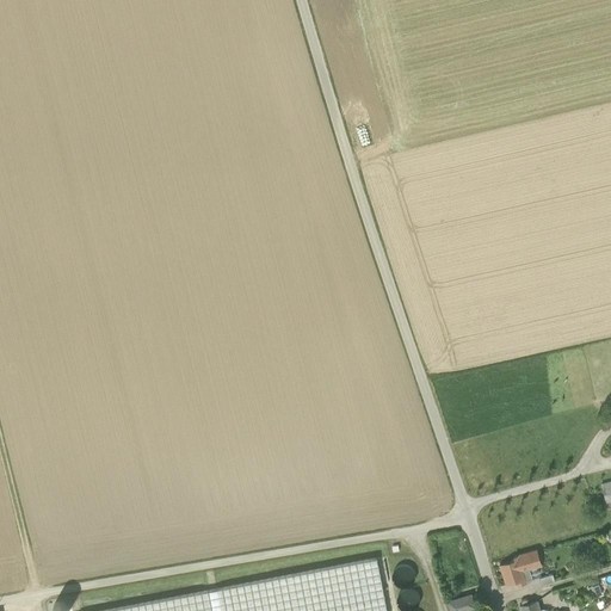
[(517,581),(518,585),(534,581),(532,579),(530,569),(529,566),(537,563),(534,550),(514,556),(514,560),(500,565),(506,585),(517,581)]
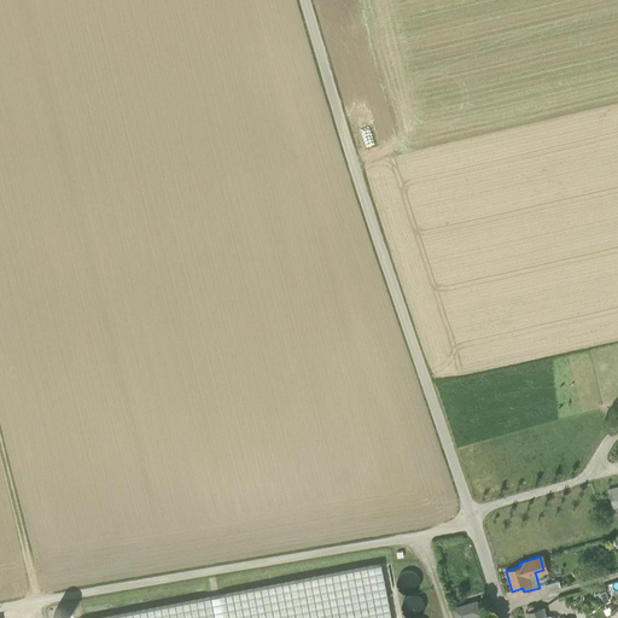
[(535,572),(536,576),(544,573),(548,572),(543,557),(540,557),(543,570),(535,572)]
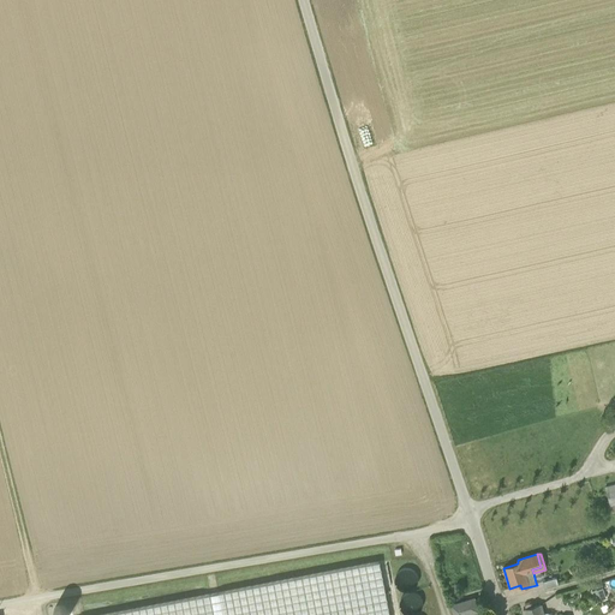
[(389,614),(380,561),(102,614),(389,614)]
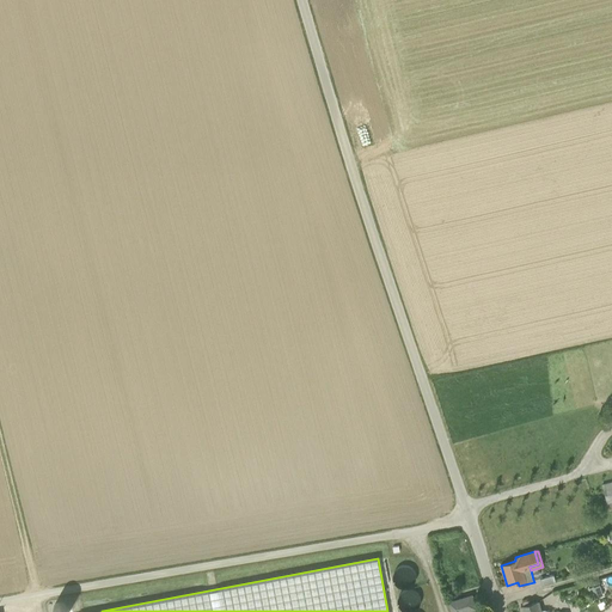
[(543,577),(539,568),(531,570),(533,580),(543,577)]
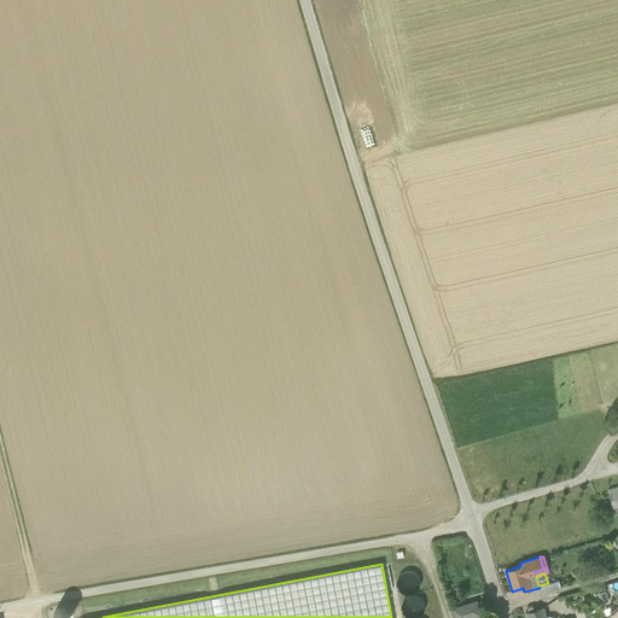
[(559,581),(546,584),(547,592),(561,588),(559,581)]
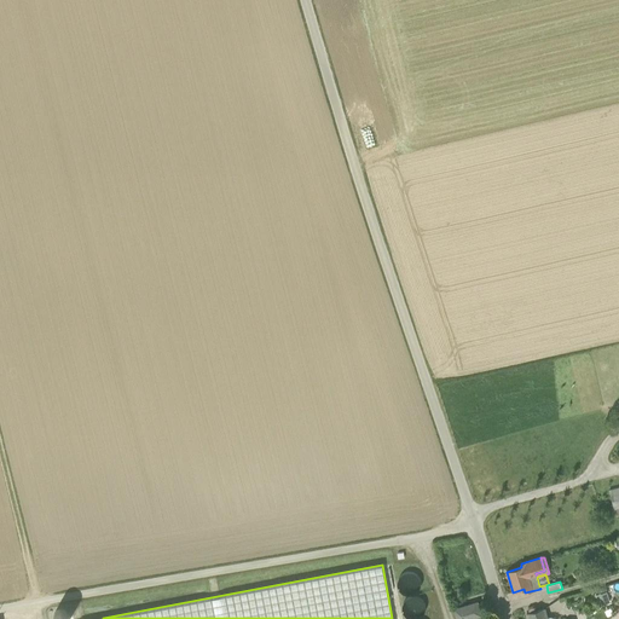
[(605,590),(596,595),(600,603),(609,600),(605,590)]
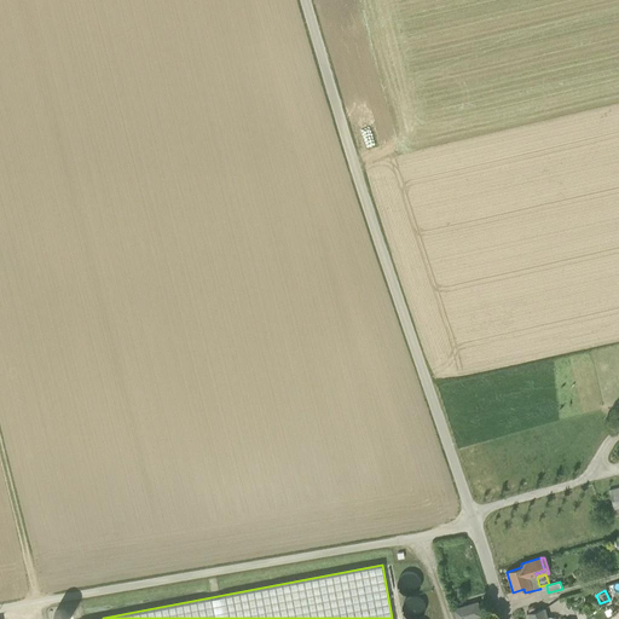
[(478,602),(467,606),(470,618),(481,615),(478,602)]
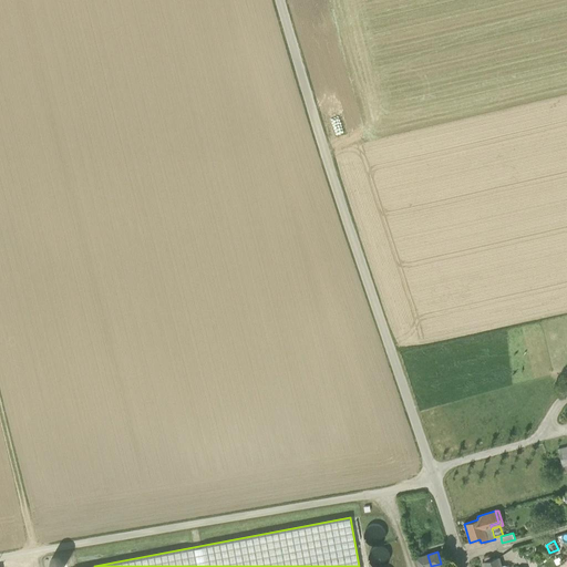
[(429,566),(430,566),(431,566),(428,555),(415,558),(418,566),(429,566)]
